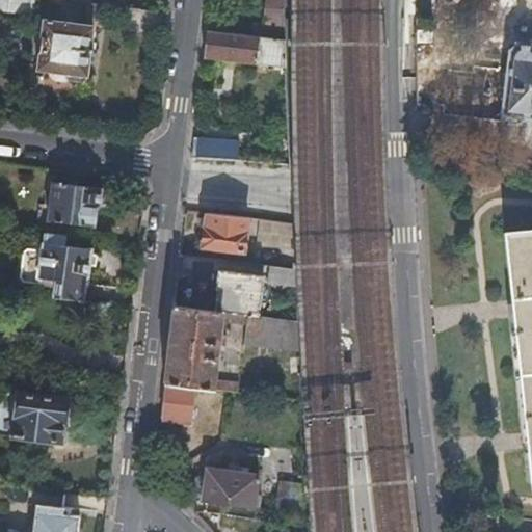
[(0,0),(0,6),(33,10),(34,0),(0,0)]
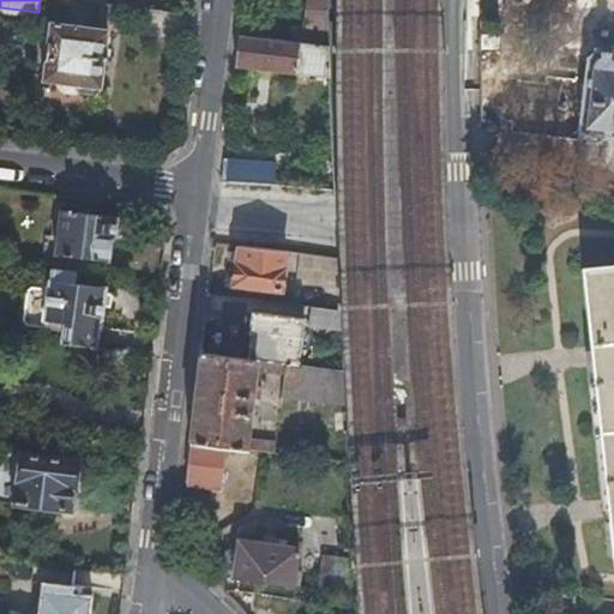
[(116,22),(119,1),(106,0),(101,0),(98,25),(50,19),(48,40),(50,43),(49,55),(46,58),(43,77),(76,82),(76,84),(78,90),(96,92),(101,89),(108,28),(116,22)]
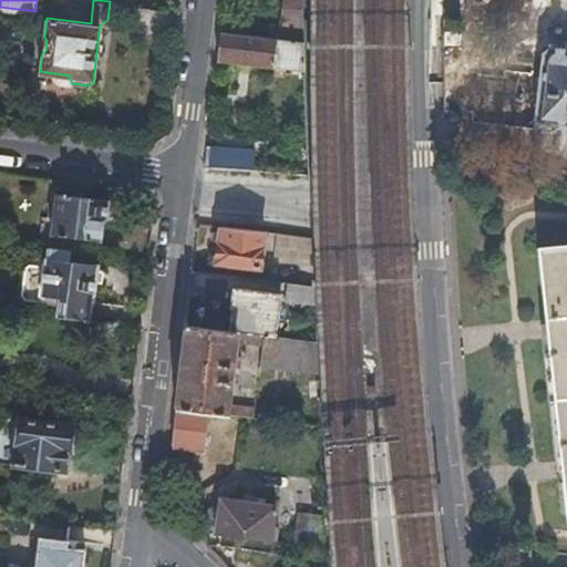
[(302,40),(301,0),(281,0),(279,23),(271,22),(270,37),(302,40)]
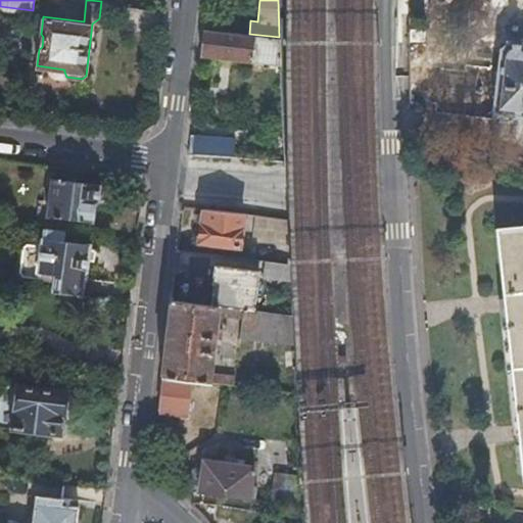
[(280,62),(279,37),(249,34),(202,28),(199,53),(251,60),(251,58),(280,62)]
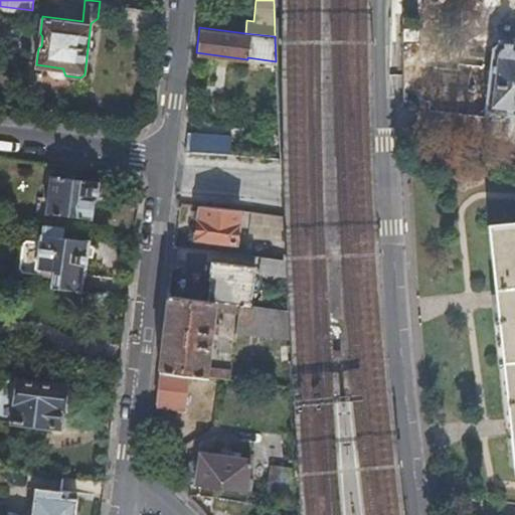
[(514,42),(500,41),(500,43),(499,43),(498,43),(497,44),(496,45),(496,46),(496,47),(496,48),(494,48),(487,110),(514,113),(514,42)]
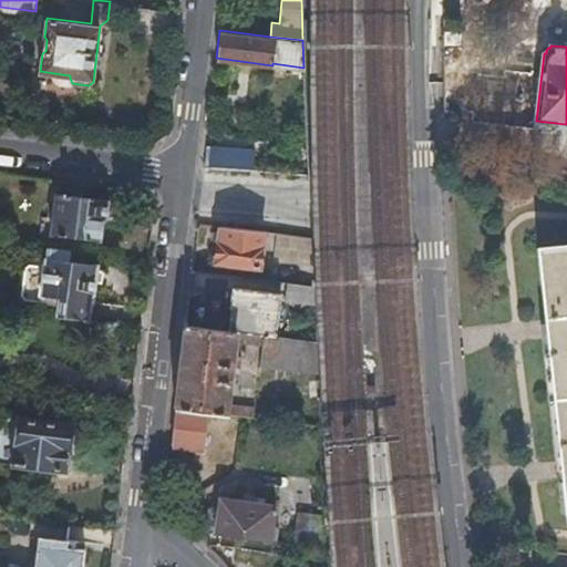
[(257,151),(205,145),(203,165),(255,169),(257,151)]
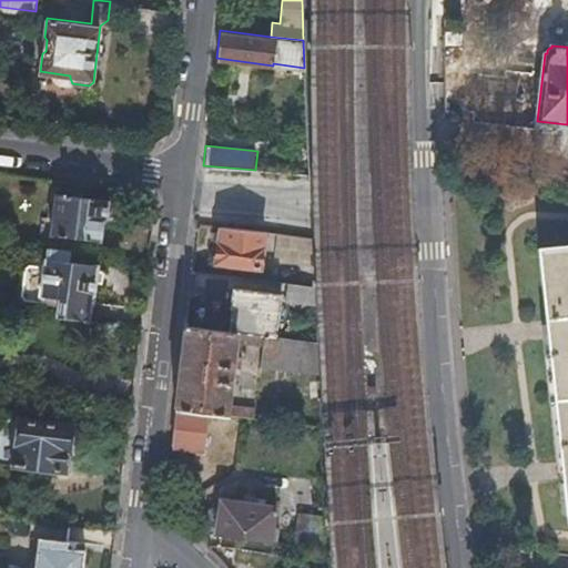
[(99,221),(102,221),(104,201),(51,194),(47,235),(97,242),(99,221)]
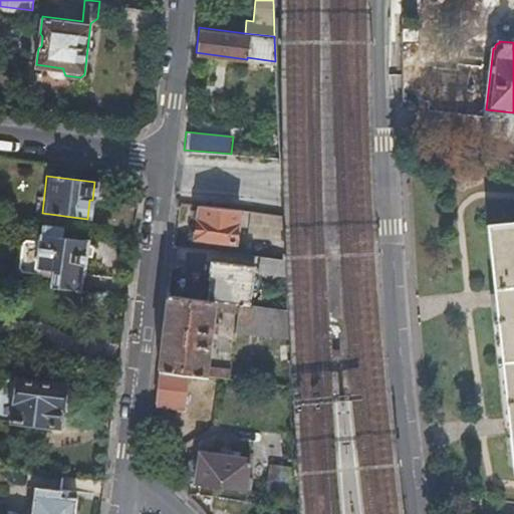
[(238,209),(199,204),(194,237),(234,242),(238,209)]
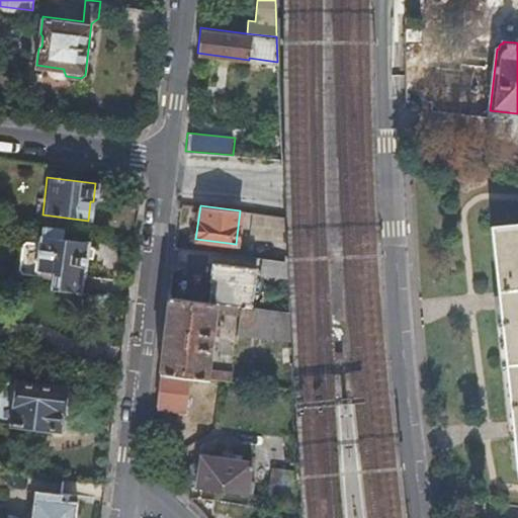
[(284,241),(283,216),(252,211),(249,238),(284,241)]
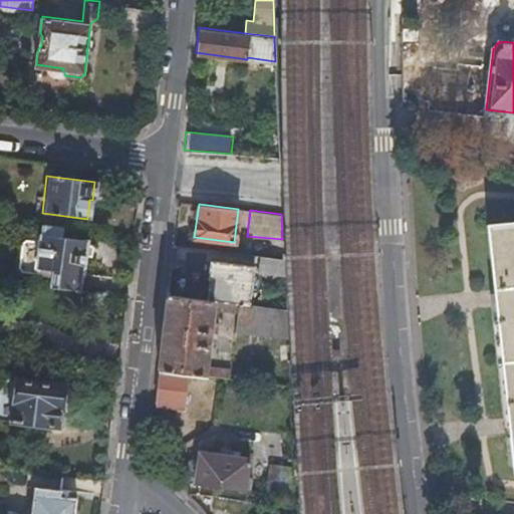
[(512,473),(513,472),(513,220),(487,224),(512,473)]
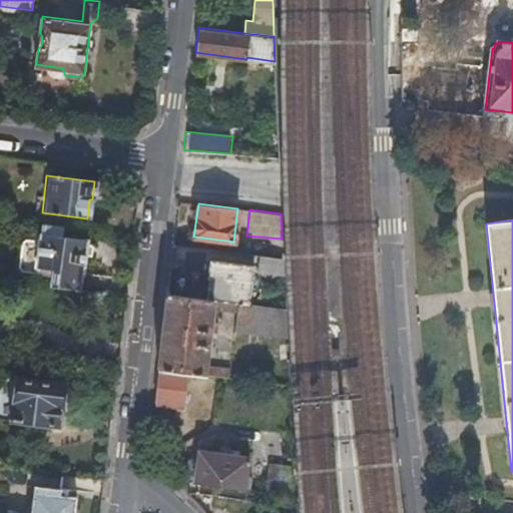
[(51,275),(49,288),(76,291),(78,274),(80,275),(84,240),(38,234),(34,273),(51,275)]
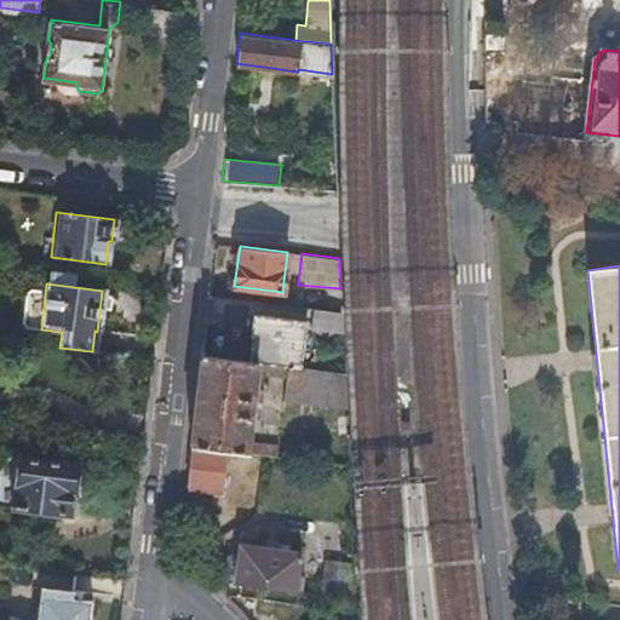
[(343,328),(342,310),(311,306),(311,325),(343,328)]
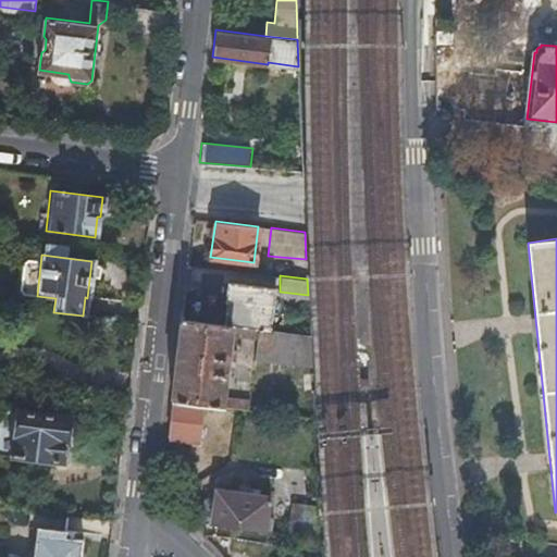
[(226,299),(224,322),(268,329),(273,286),(227,281),(224,298),(226,299)]
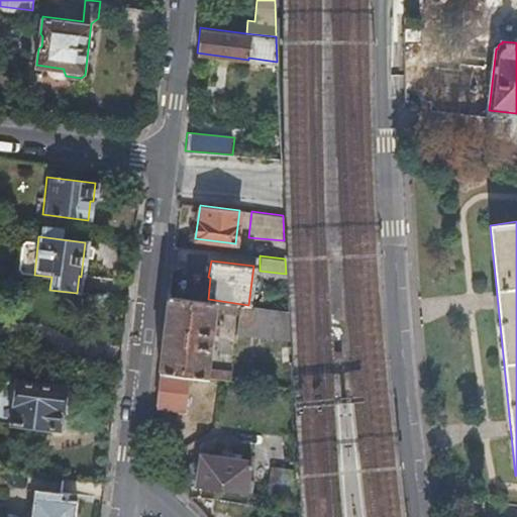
[(208,299),(167,294),(158,369),(189,373),(229,379),(230,372),(205,368),(208,346),(214,347),(215,340),(208,339),(209,333),(216,334),(217,323),(210,322),(212,307),(220,308),(220,309),(237,311),(234,330),(289,329),(288,310),(248,305),(208,299)]
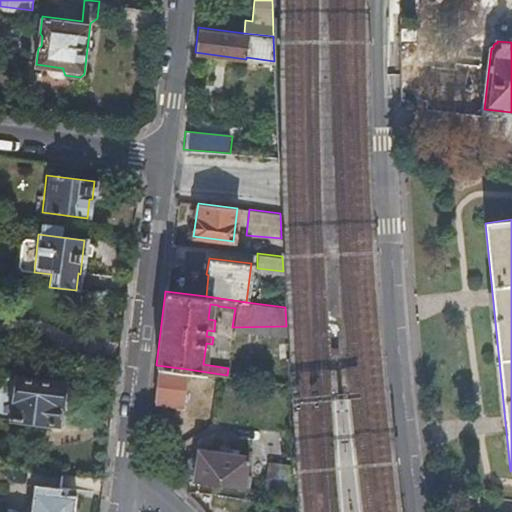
[(187,369),(156,365),(152,402),(183,406),(187,369)]
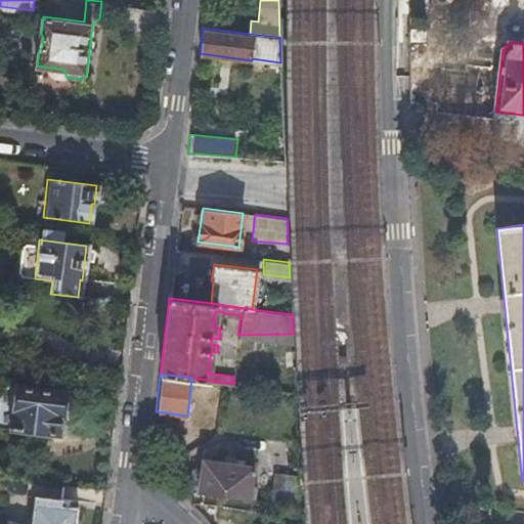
[(57,417),(60,417),(63,392),(1,385),(0,393),(0,427),(55,435),(57,417)]
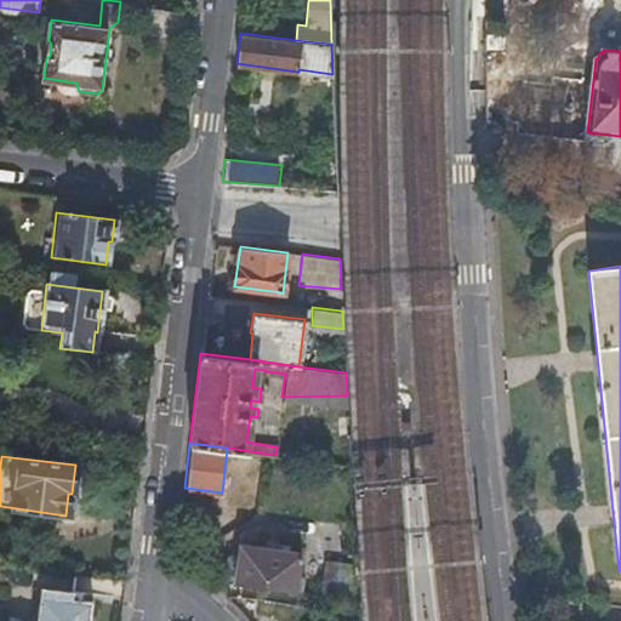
[(234,581),(295,590),(296,588),(301,590),(303,576),(297,576),(300,551),(239,543),(239,550),(234,580),(234,581)]
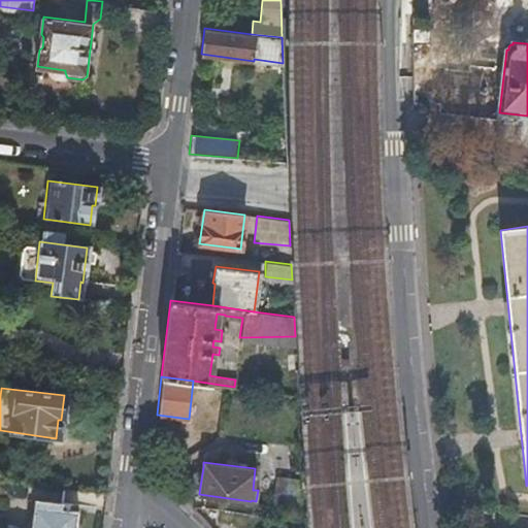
[(189,492),(199,493),(203,467),(192,469),(189,492)]
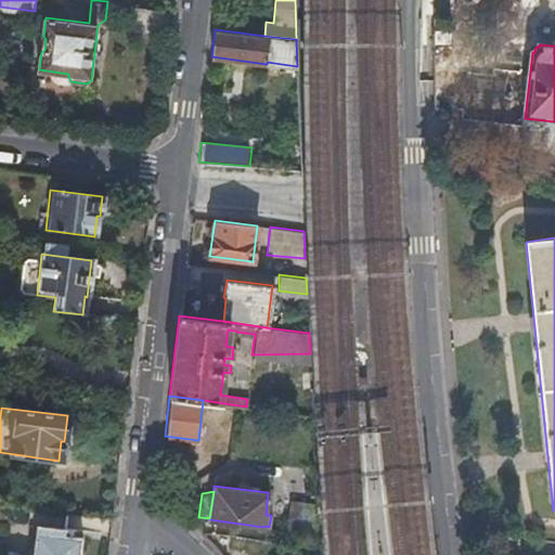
[(285,530),(318,534),(317,502),(289,499),(285,530)]
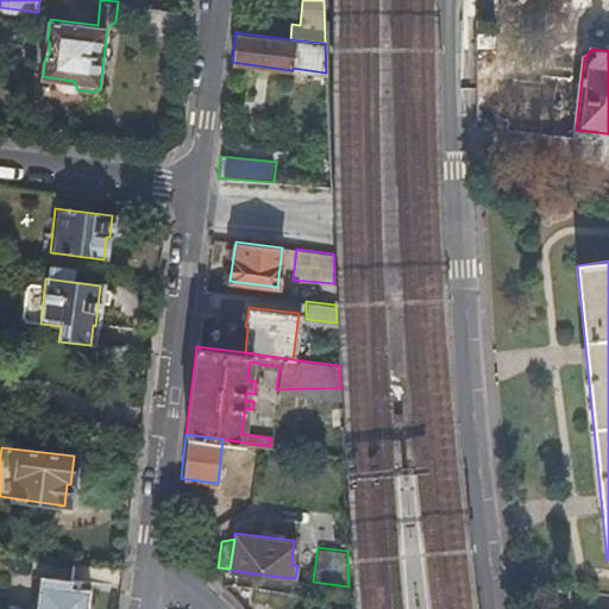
[(70,564),(29,559),(26,578),(35,579),(31,608),(85,608),(87,591),(68,590),(70,564)]
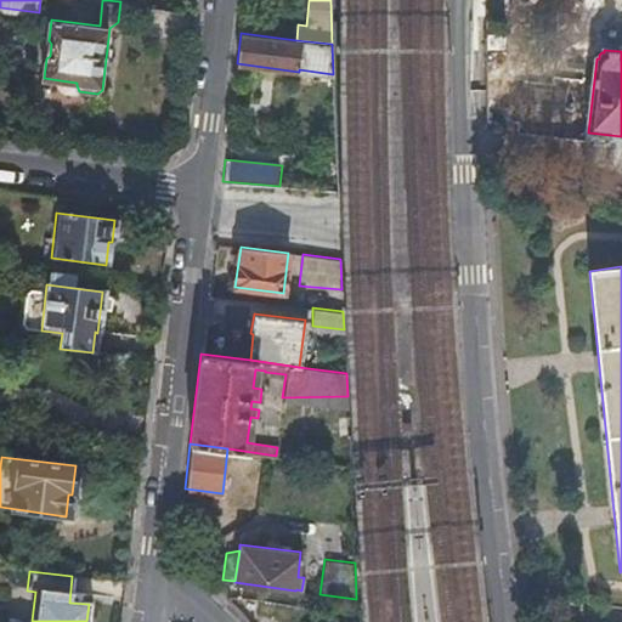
All buildings are outlined.
